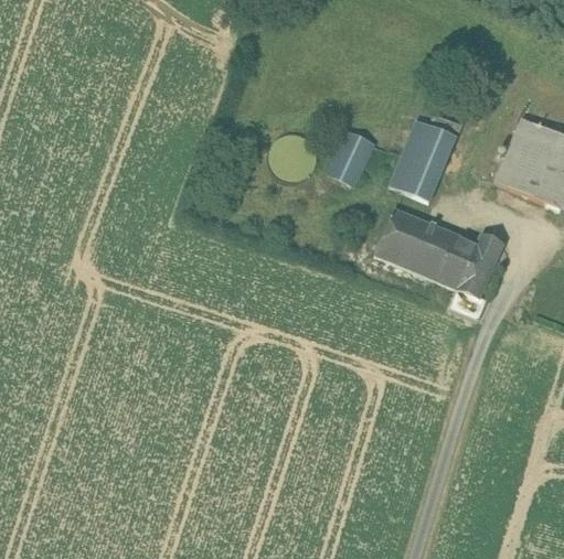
[(563,135),(522,117),(496,180),(563,210),(563,135)]
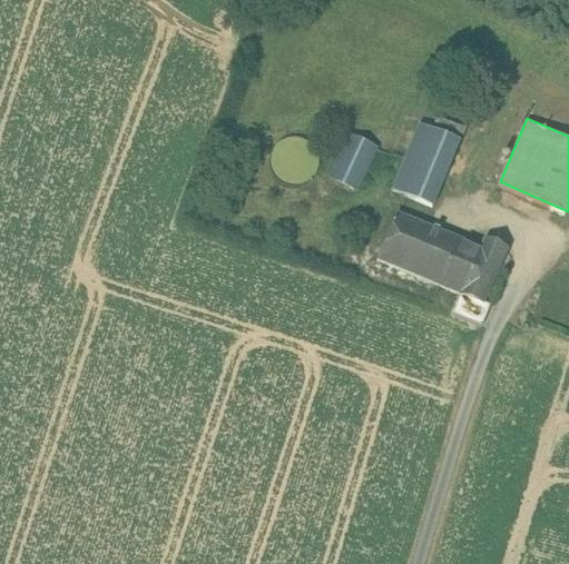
[(460,139),(420,121),(392,186),(433,203),(460,139)]
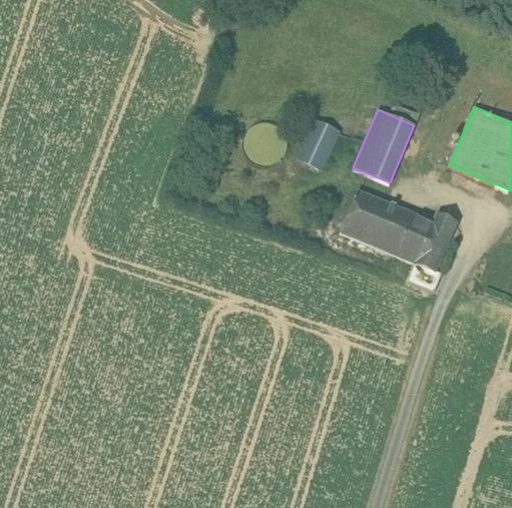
[(316,120),(299,157),(321,166),(338,130),(316,120)]
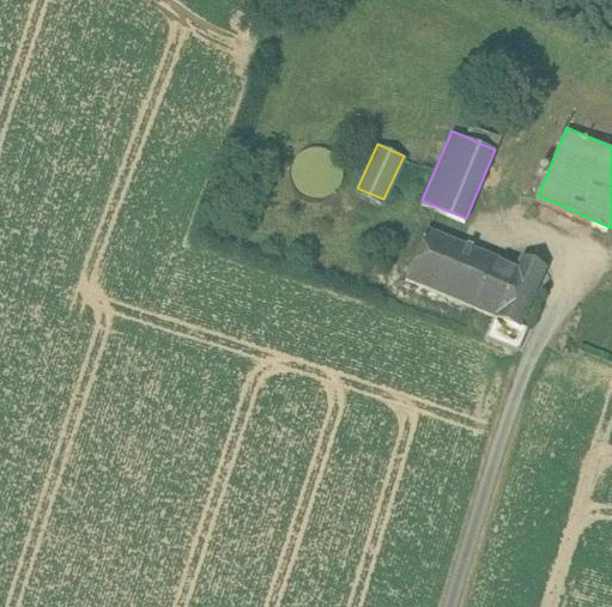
[(496,254),(428,225),(406,275),(474,304),(496,254)]
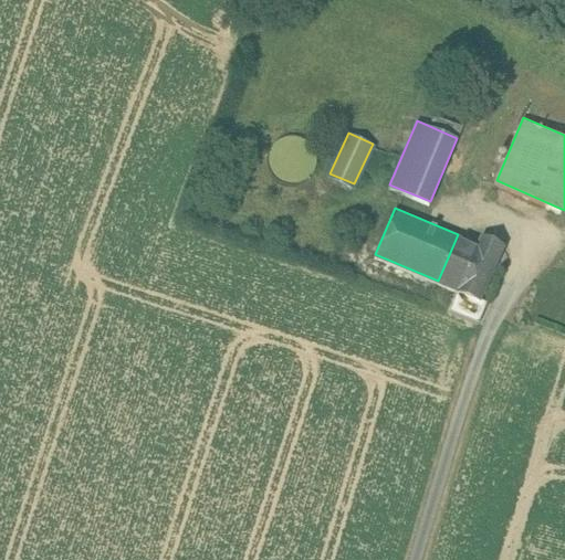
[(480,243),(458,234),(438,281),(458,288),(450,308),(479,320),(488,300),(479,296),(503,243),(484,235),(480,243)]
